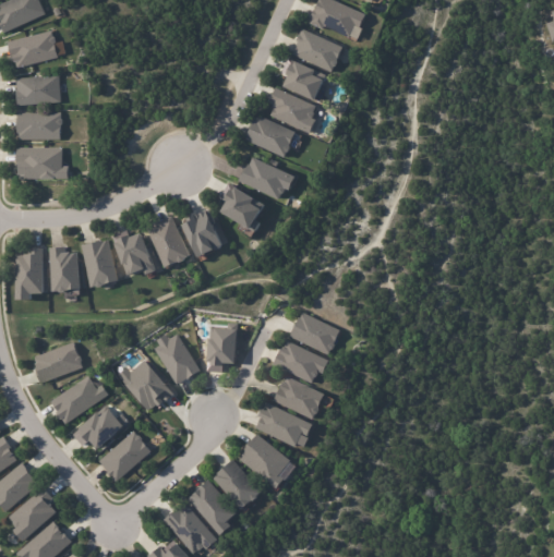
[(1,29),(0,26),(0,17),(0,3),(8,0),(37,0),(44,13),(2,33),(1,29)]
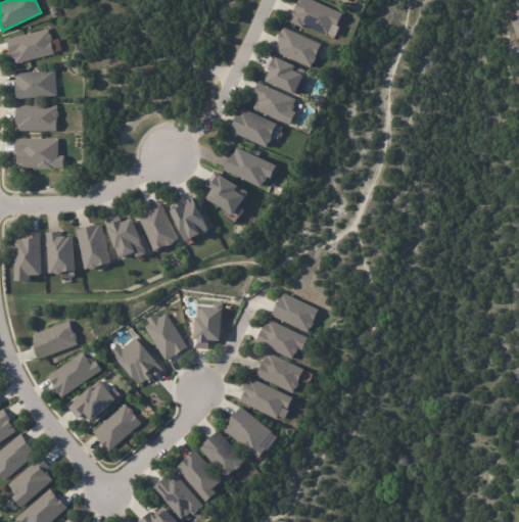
[(330,33),(324,31),(324,33),(298,22),(297,26),(284,19),(285,16),(284,16),(289,5),(290,5),(291,4),(292,4),(294,0),(313,0),(338,11),(334,22),(337,25),(332,35),(330,33)]
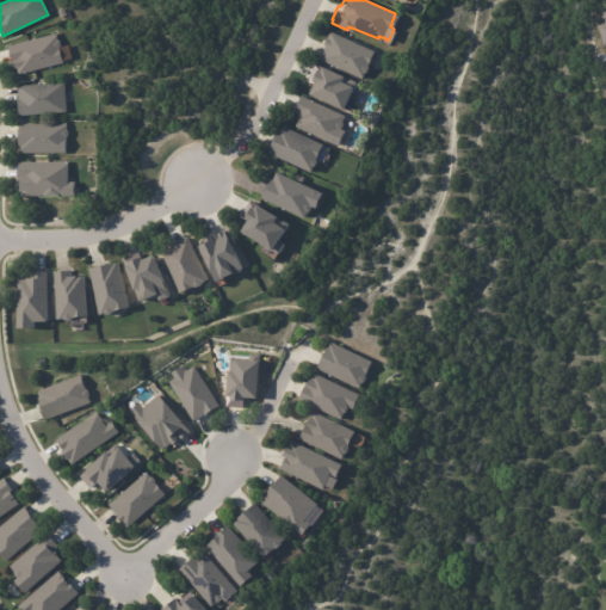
[(314,54),(320,41),(319,41),(325,28),(371,48),(359,75),(314,55),(314,54)]
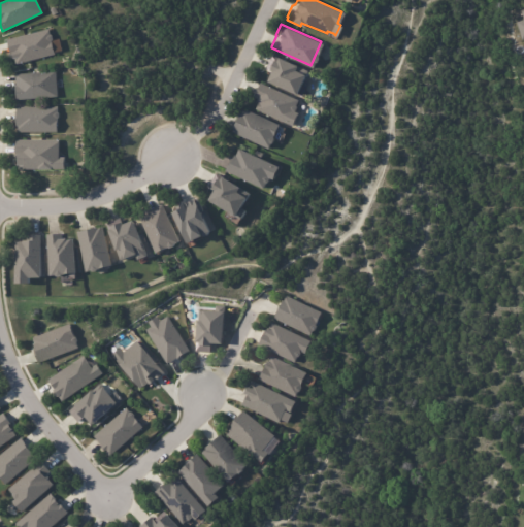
[(12,56),(12,54),(9,55),(5,39),(47,28),(48,33),(51,34),(52,38),(51,40),(54,54),(14,64),(12,56)]
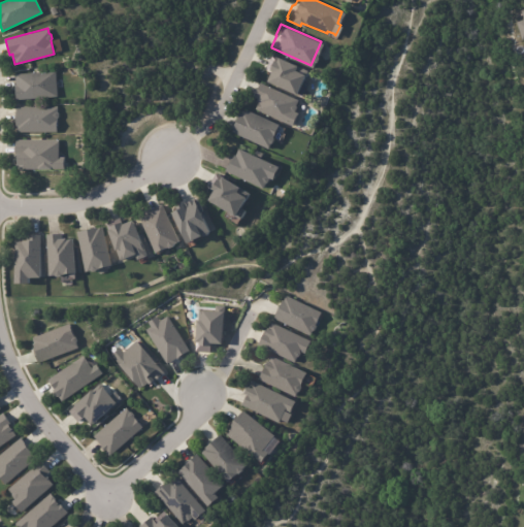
[(300,78),(294,92),(263,78),(268,68),(260,65),(266,52),(275,55),(295,63),(304,67),(302,71),(303,72),(300,78)]
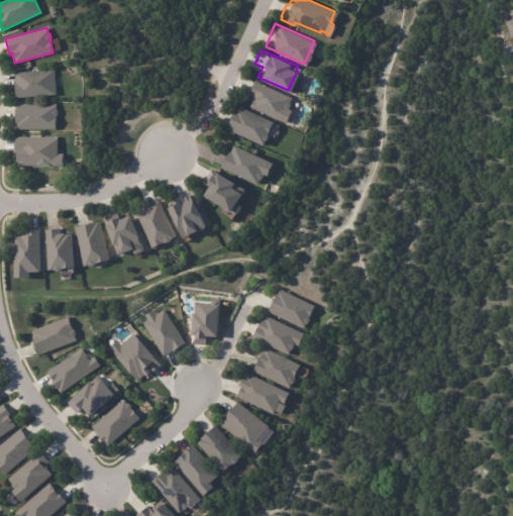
[(54,78),(55,94),(15,97),(15,86),(14,86),(13,83),(14,83),(13,72),(54,69),(54,78)]
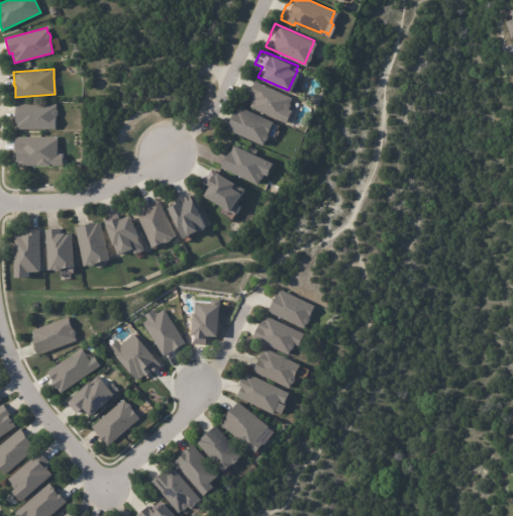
[(287,98),(286,100),(287,102),(285,107),(288,109),(283,121),(244,104),(245,102),(246,103),(248,97),(245,96),(247,92),(244,91),(249,79),(288,96),(287,98)]
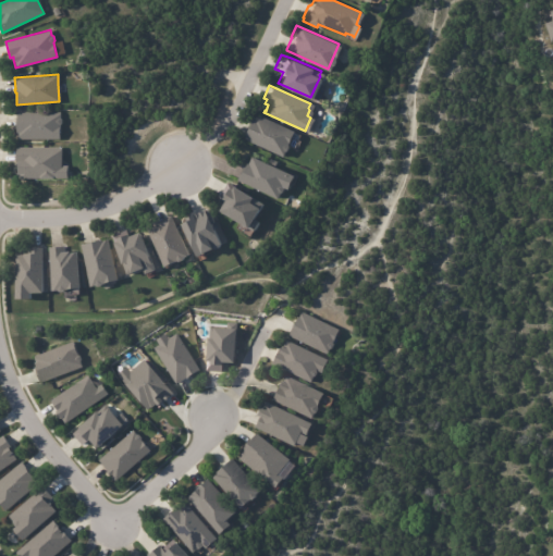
[(16,131),(16,114),(15,114),(15,112),(59,112),(59,116),(60,119),(60,123),(59,124),(59,139),(17,139),(17,132),(16,132),(16,131)]
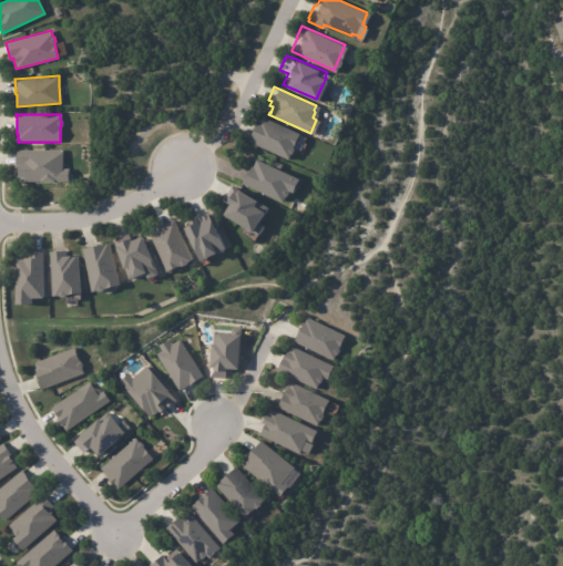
[(247,141),(256,121),(258,121),(260,115),(300,134),(288,160),(247,141)]
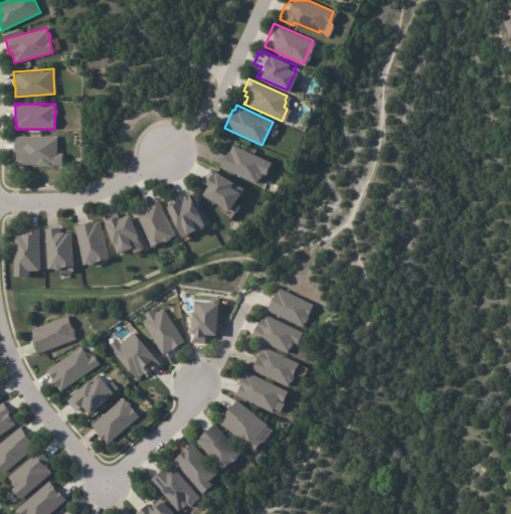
[(16,152),(16,150),(15,150),(15,136),(56,136),(56,153),(62,153),(62,165),(19,165),(19,161),(17,161),(17,154),(16,154),(16,152)]
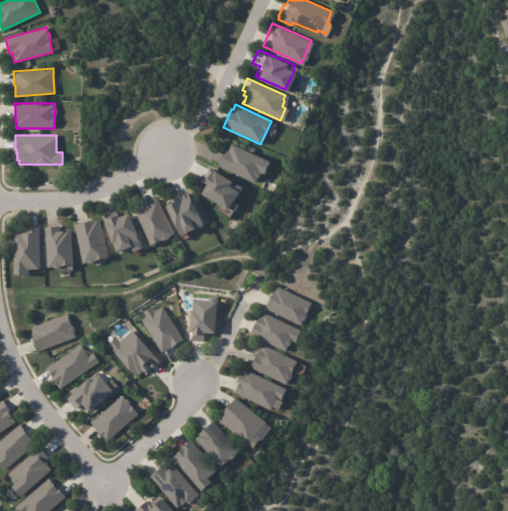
[(244,150),(272,162),(267,174),(263,173),(262,177),(260,177),(257,183),(217,166),(222,153),(225,154),(227,150),(230,144),(244,150)]
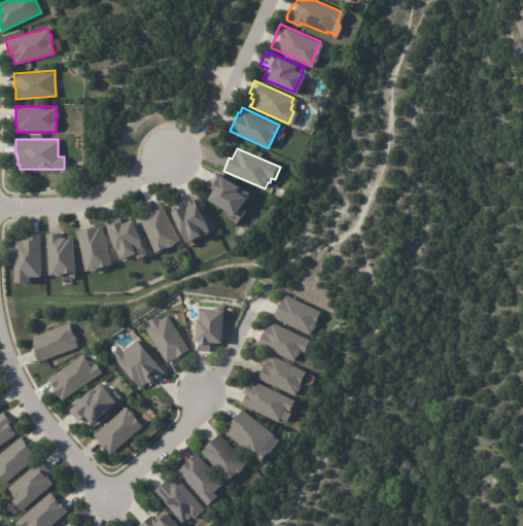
[(224,209),(209,199),(214,190),(211,188),(217,178),(219,179),(221,176),(240,188),(238,191),(248,198),(242,208),(246,211),(241,219),(224,209)]
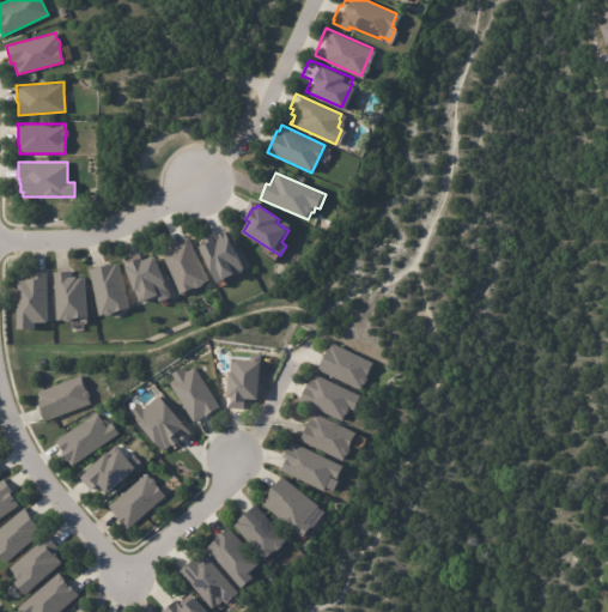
[(214,282),(198,247),(208,241),(207,238),(223,230),(225,237),(226,236),(237,259),(230,264),(233,272),(214,282)]
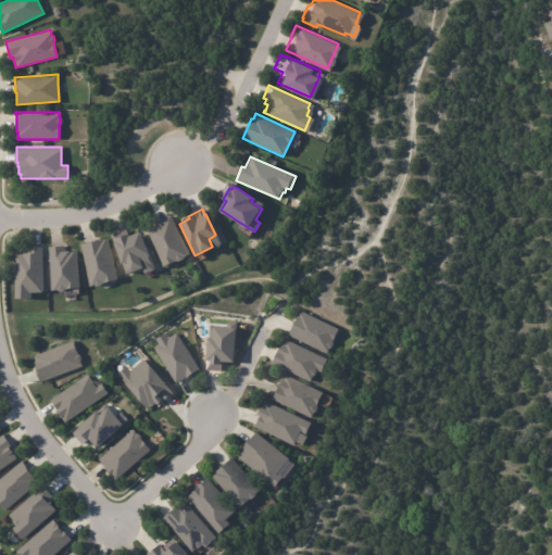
[(175,262),(164,267),(142,226),(154,219),(155,221),(167,215),(189,255),(175,262)]
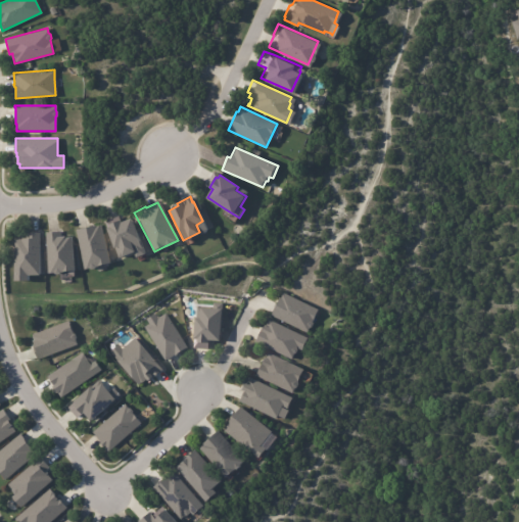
[(115,216),(118,220),(119,219),(120,221),(130,217),(143,252),(135,255),(133,251),(118,257),(103,220),(115,215),(115,216)]
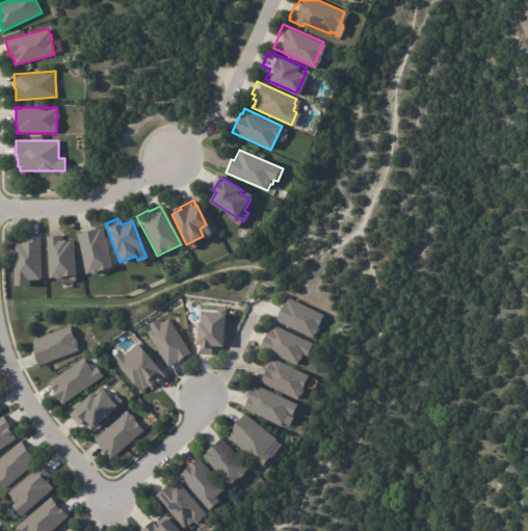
[(109,268),(100,271),(99,272),(95,273),(93,272),(87,274),(76,233),(85,231),(85,232),(97,229),(97,230),(102,229),(112,267),(109,268)]
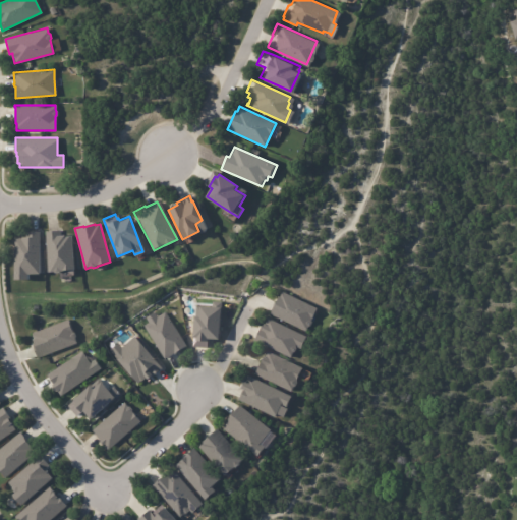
[(74,270),(63,271),(60,273),(58,273),(57,272),(50,273),(44,231),(59,229),(60,235),(64,234),(64,236),(70,235),(75,270),(74,270)]
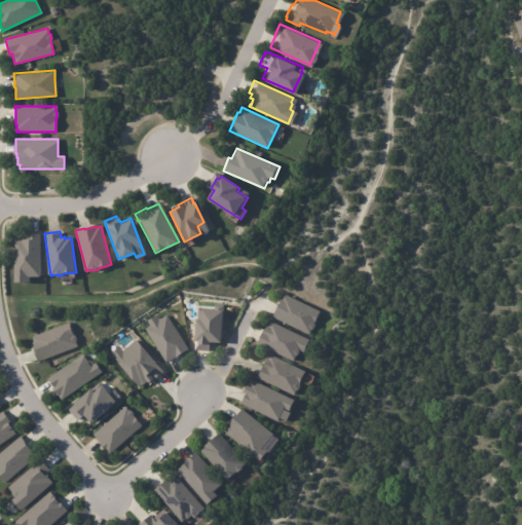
[(15,282),(13,239),(25,239),(25,233),(39,233),(41,276),(29,276),(29,282),(15,282)]
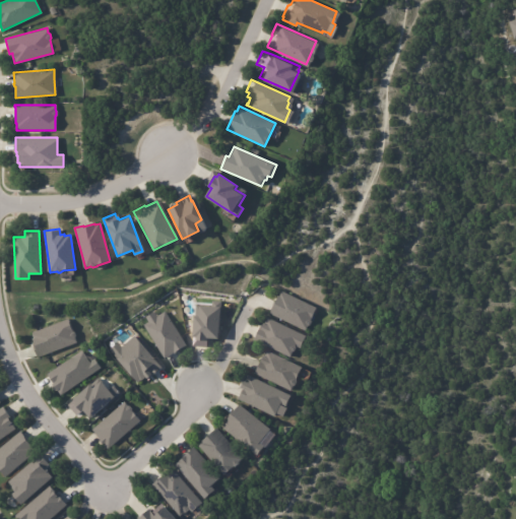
[(279,289),(317,308),(311,320),(312,322),(310,325),(308,326),(306,331),(268,313),(279,289)]
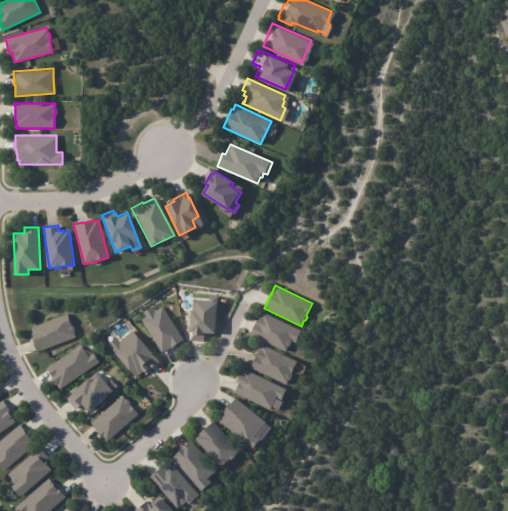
[(206,301),(216,302),(214,333),(204,332),(203,336),(202,336),(202,341),(188,340),(189,330),(190,300),(206,301)]
